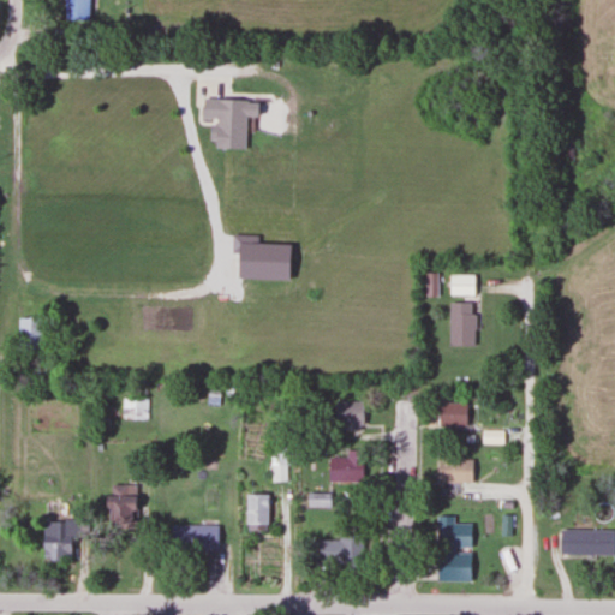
[(57,0),(57,21),(88,22),(88,0),(57,0)]
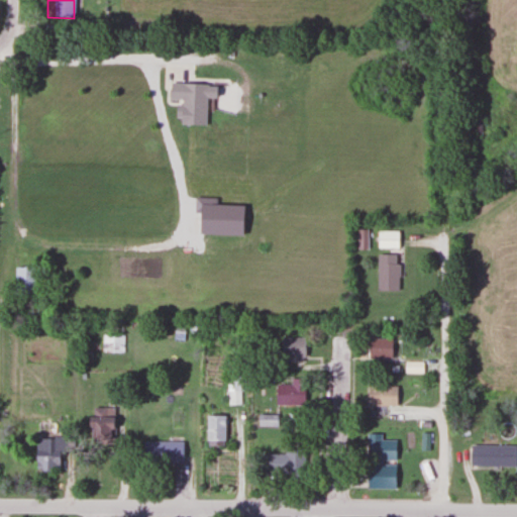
[(204,125),(205,97),(214,98),(214,85),(168,83),(167,100),(178,101),(177,125),(204,125)]
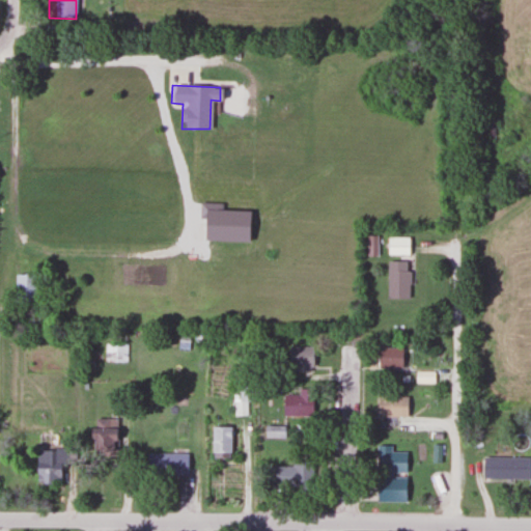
[(494,122),(485,122),(485,136),(494,136),(494,122)]
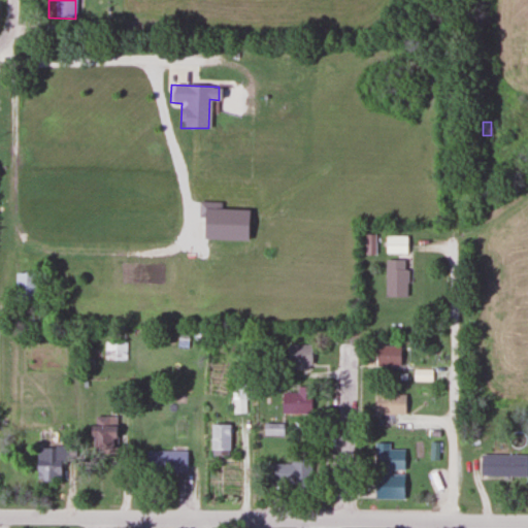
[(405,235),(384,235),(384,253),(405,253),(405,235)]
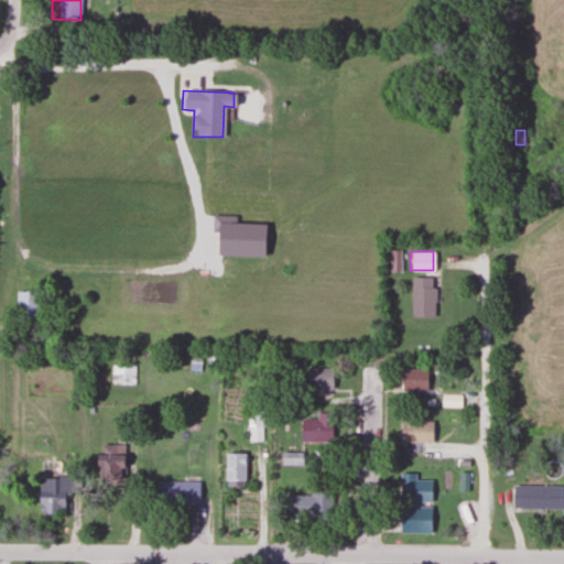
[(410,317),(434,317),(434,278),(410,278),(410,317)]
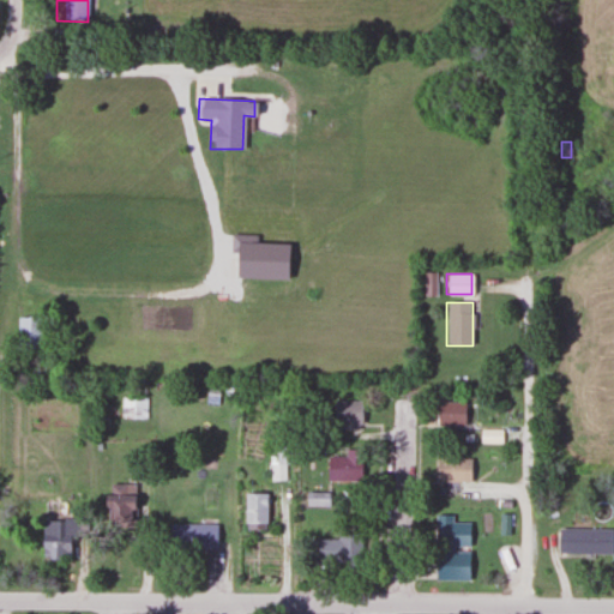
[(41,317),(17,317),(17,350),(41,350),(41,317)]
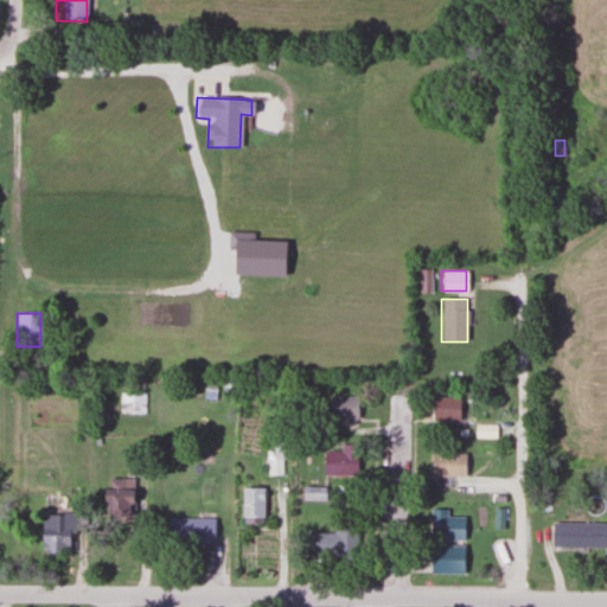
[(330,423),(356,423),(356,395),(330,395),(330,423)]
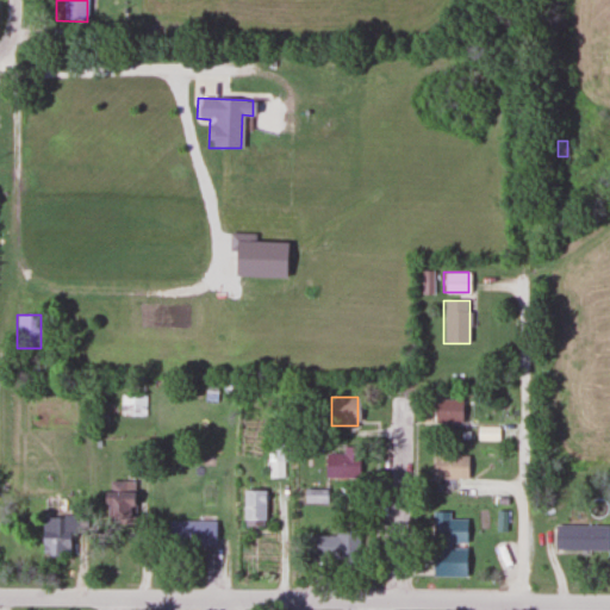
[(433,422),(461,422),(461,399),(433,399),(433,422)]
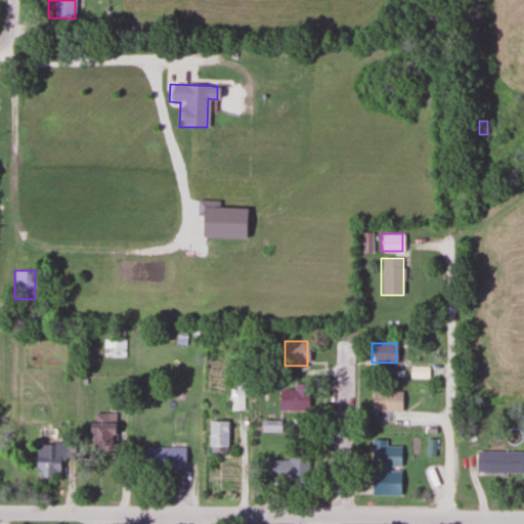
[(409,377),(428,377),(428,366),(409,366),(409,377)]
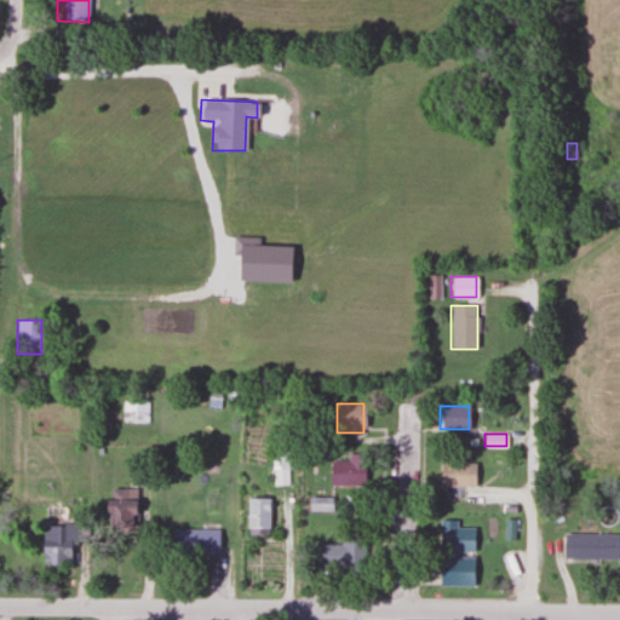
[(287,484),(287,469),(297,469),(297,449),(274,449),(274,484),(287,484)]
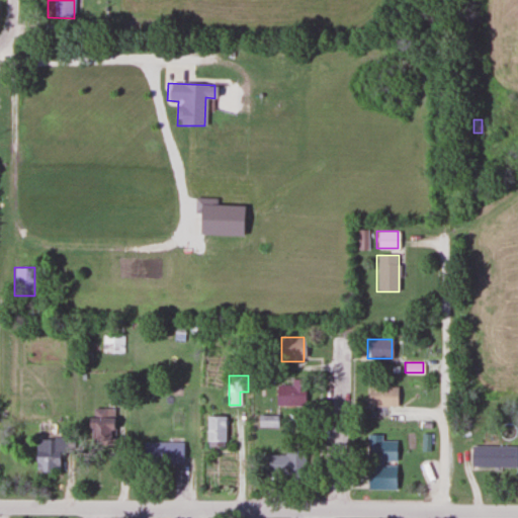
[(275,405),(295,405),(295,384),(275,384),(275,405)]
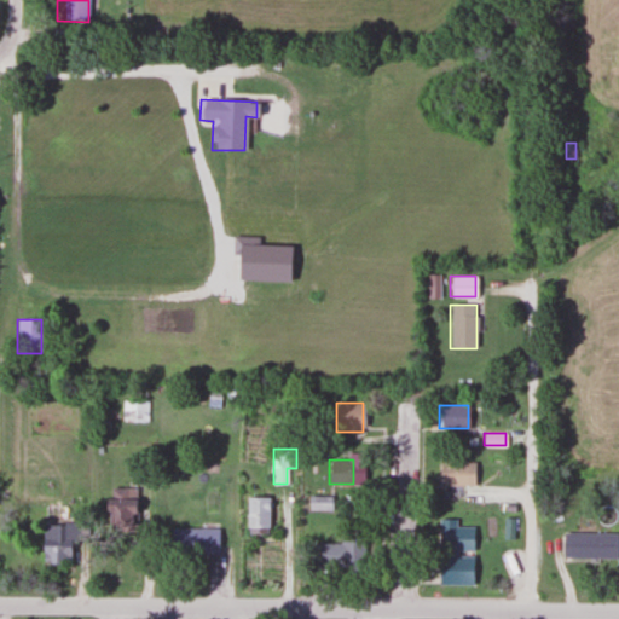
[(475,460),(439,460),(439,486),(475,486),(475,460)]
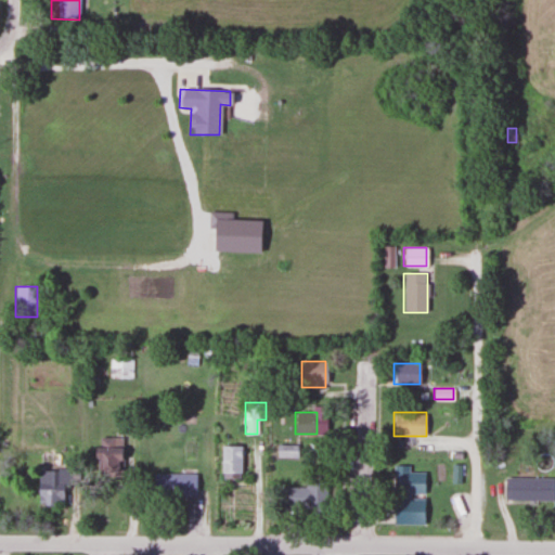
[(120,475),(120,437),(93,437),(93,475),(120,475)]
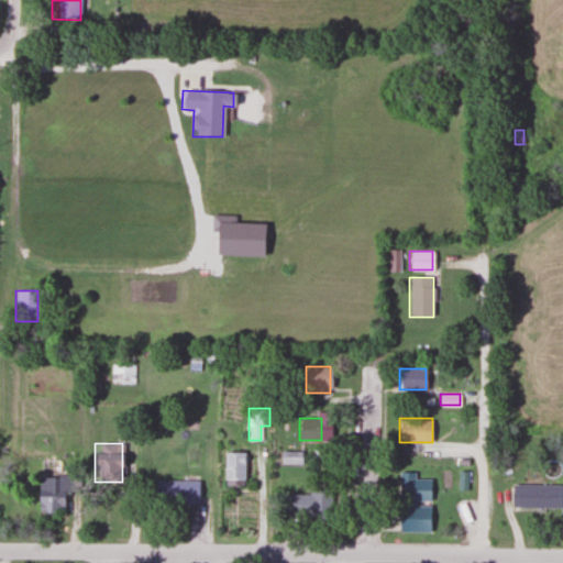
[(244,484),(244,451),(223,451),(223,484),(244,484)]
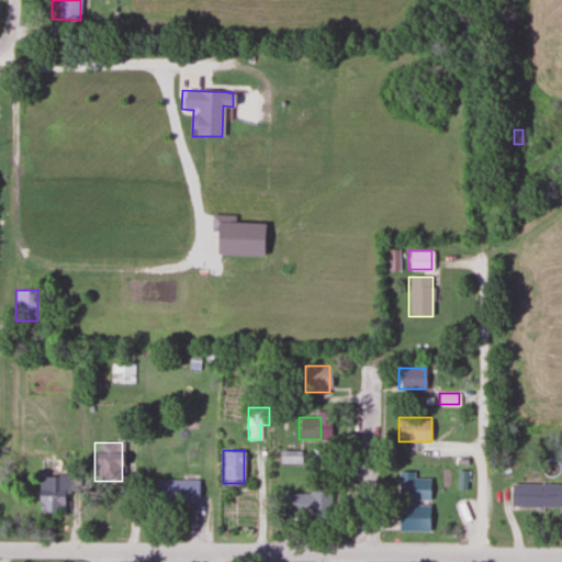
[(279,451),(279,462),(302,462),(302,451),(279,451)]
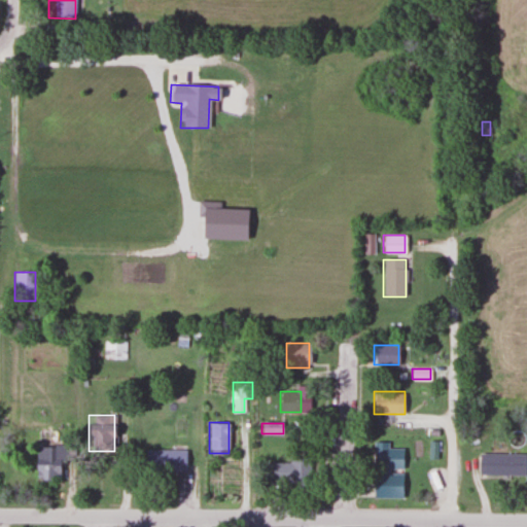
[(372,496),(401,497),(402,445),(373,444),(372,496)]
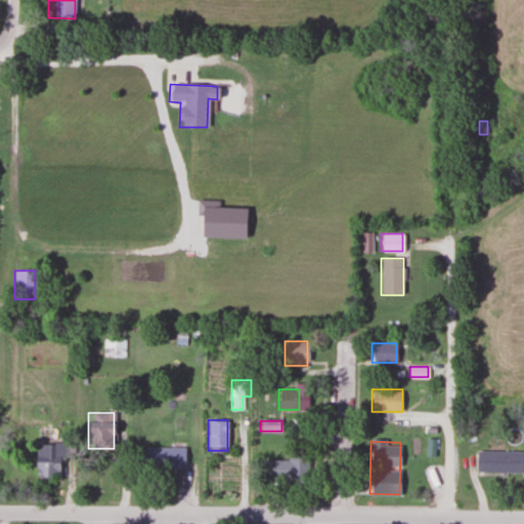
[(183,447),(143,447),(143,469),(183,469),(183,447)]
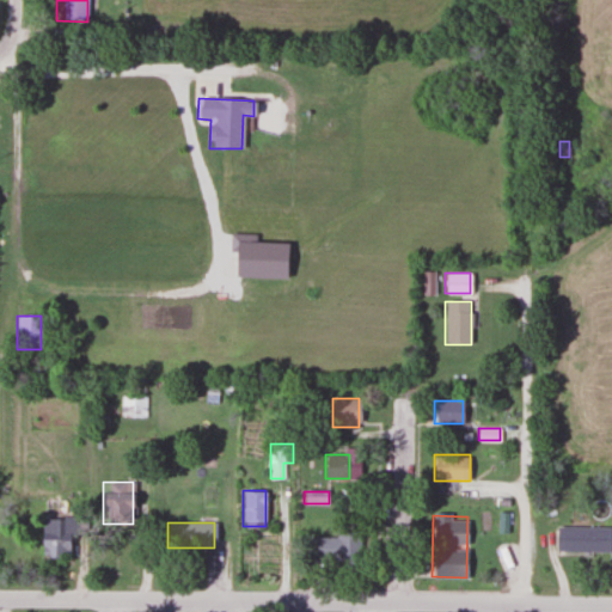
[(609,551),(609,526),(556,526),(556,551),(609,551)]
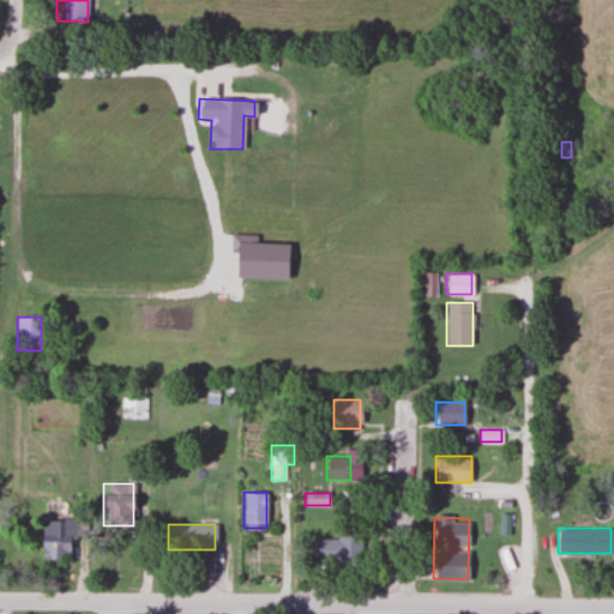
[(337,539),(307,539),(307,561),(360,561),(360,531),(337,531),(337,539)]
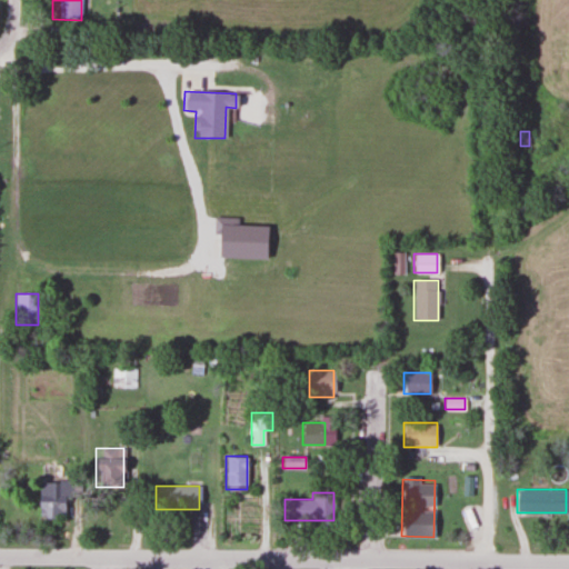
[(53,499),(40,499),(40,516),(53,516),(53,499)]
